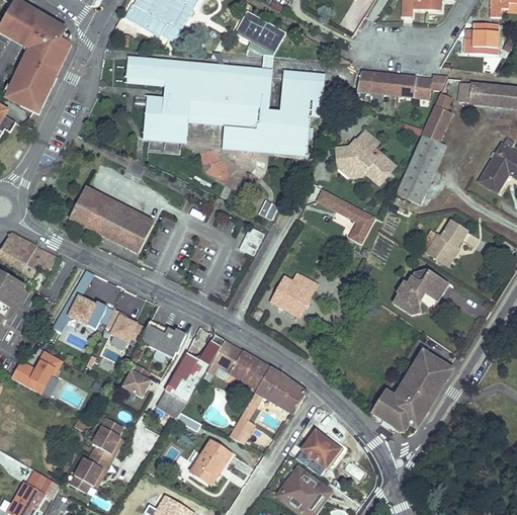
[(16,0),(15,1),(41,17),(66,31),(69,24),(27,0),(16,0)]
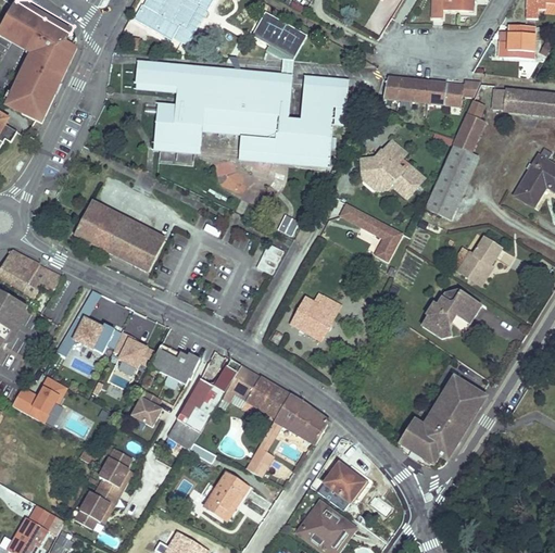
[(163,28),(174,9),(158,0),(143,0),(135,17),(144,24),(148,20),(163,28)]
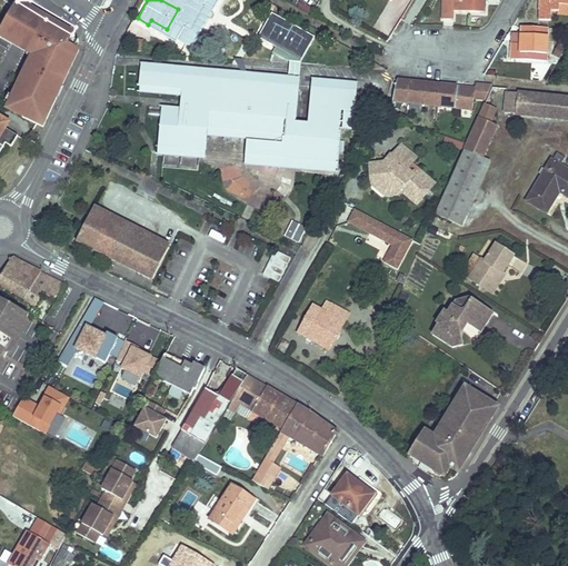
[(452,9),(452,0),(441,0),(441,17),(452,17),(452,9)]
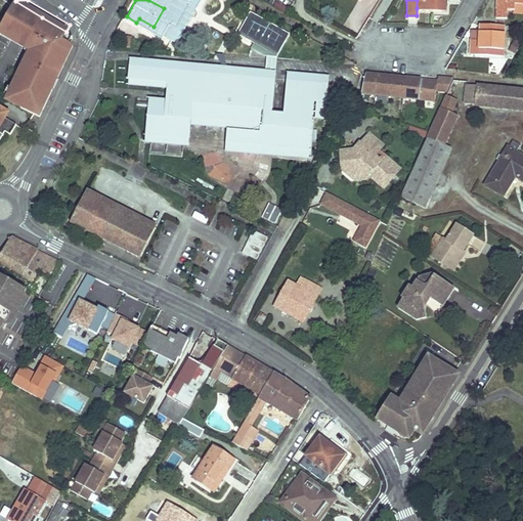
[(417,0),(417,8),(445,9),(445,0),(417,0)]
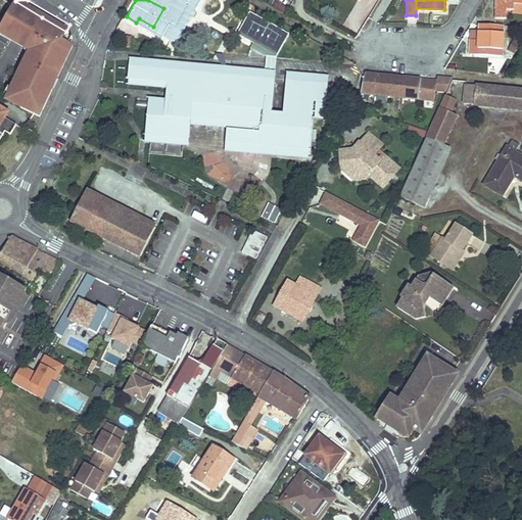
[(494,0),(493,16),(505,16),(506,6),(513,7),(513,2),(521,2),(521,0),(494,0)]
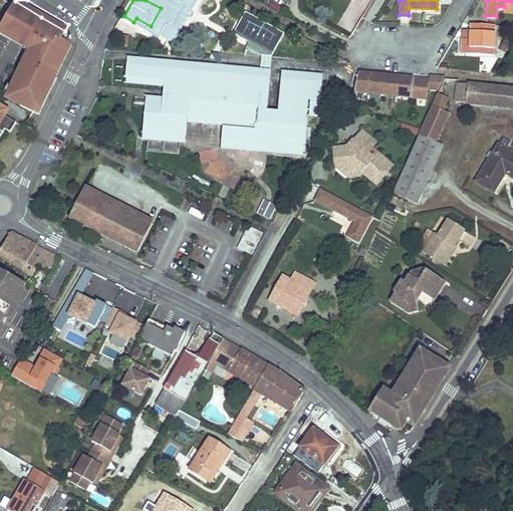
[(4,89),(8,91),(37,42),(29,38),(41,17),(15,1),(12,5),(21,10),(17,16),(9,11),(0,25),(0,30),(25,45),(24,47),(28,49),(12,80),(10,79),(4,89)]
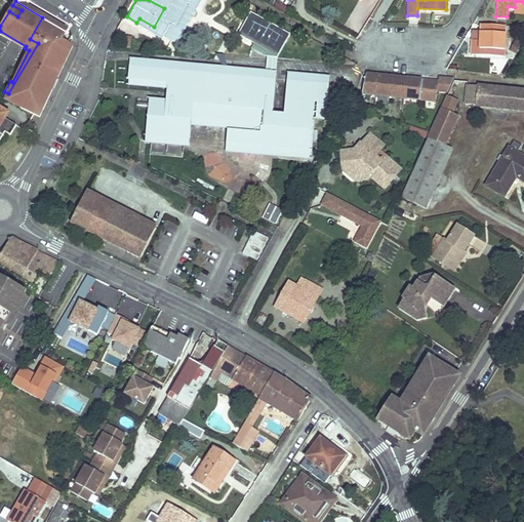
[(523,10),(523,2),(515,2),(515,7),(515,10),(523,10)]
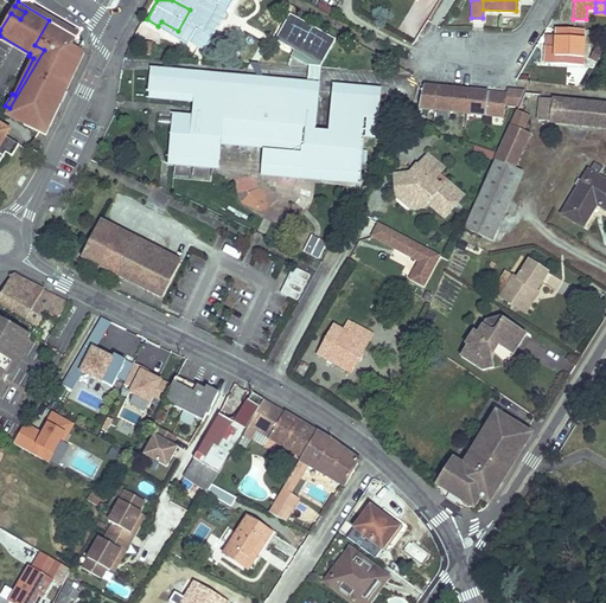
[(25,12),(14,6),(11,13),(20,19),(25,12)]
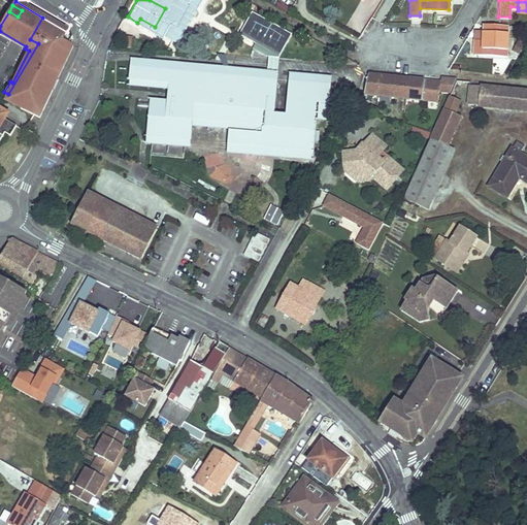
[(207,13),(196,7),(193,12),(204,19),(207,13)]
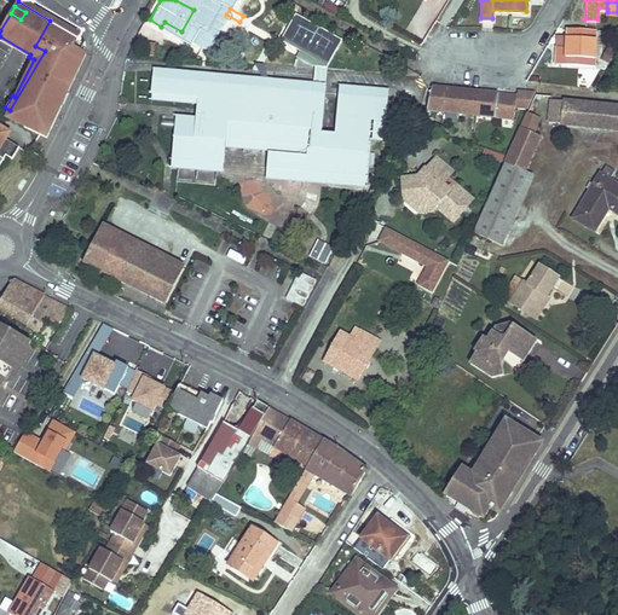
[(341,38),(295,12),(281,39),(300,50),(327,64),(341,38)]
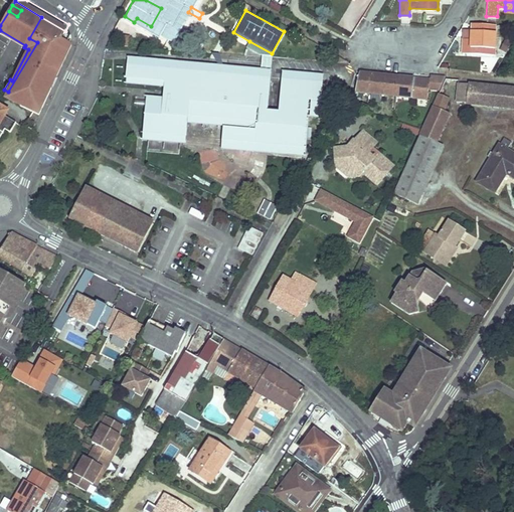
[(65,31),(41,17),(29,38),(37,42),(8,92),(7,95),(21,102),(20,103),(38,112),(51,86),(48,83),(68,41),(61,38),(65,31)]
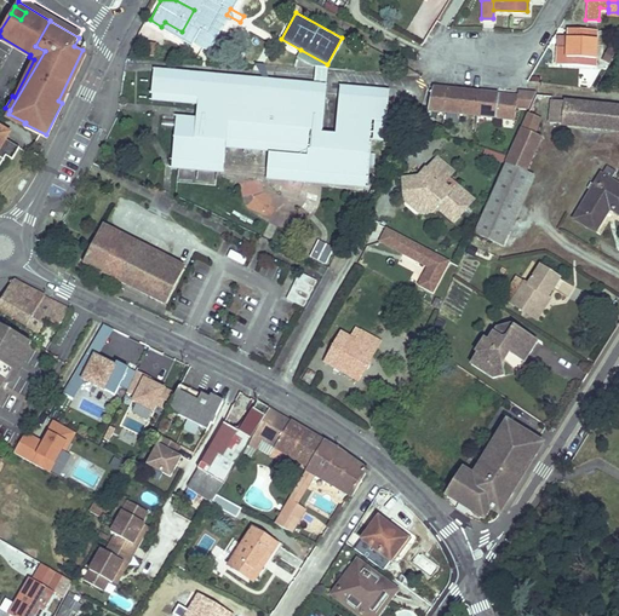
[(594,64),(595,28),(567,27),(566,34),(566,45),(557,45),(556,45),(556,62),(594,64)]
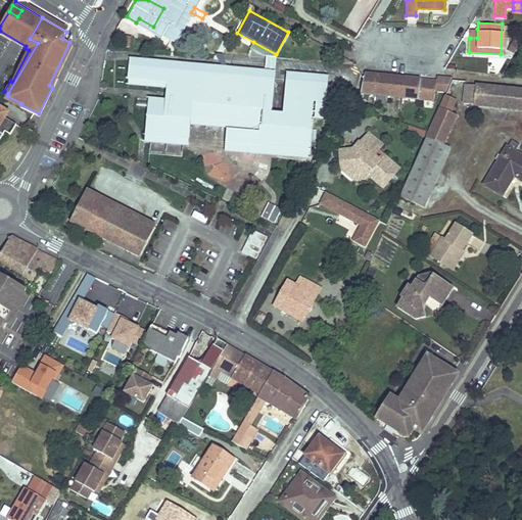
[(477,38),(477,29),(470,29),(470,30),(469,38),(470,38),(477,38)]
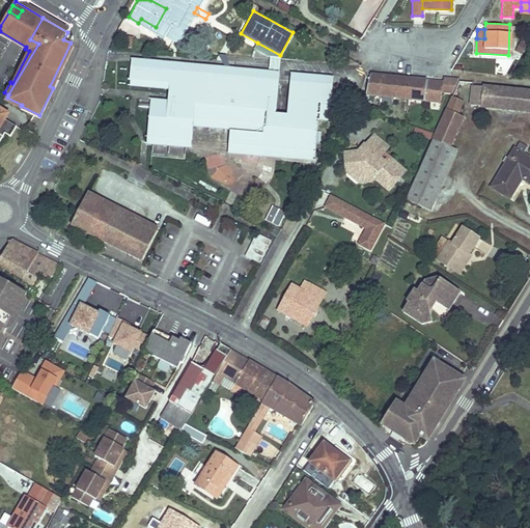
[(74,36),(67,32),(63,39),(71,43),(74,36)]
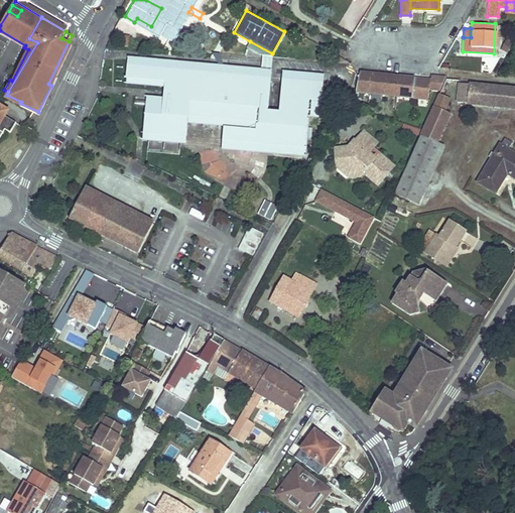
[(128,34),(120,34),(119,43),(127,44),(128,34)]
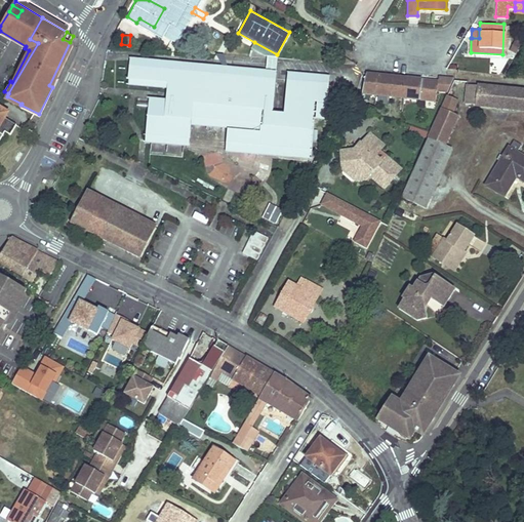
[(74,44),(70,42),(49,85),(52,87),(74,44)]
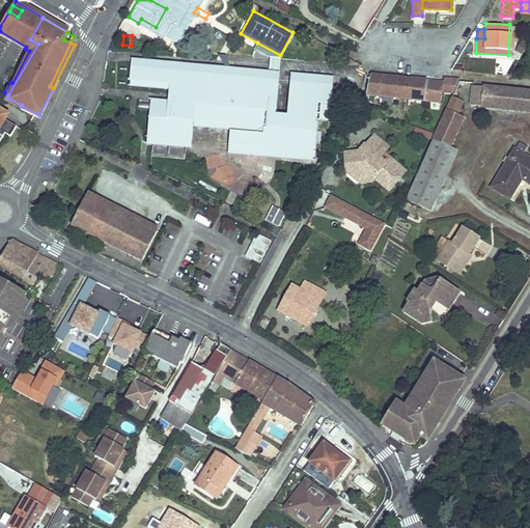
[(254,49),(269,56),(268,71),(268,77),(273,77),(270,110),(265,109),(265,115),(275,115),(280,55),(257,43),(254,49)]
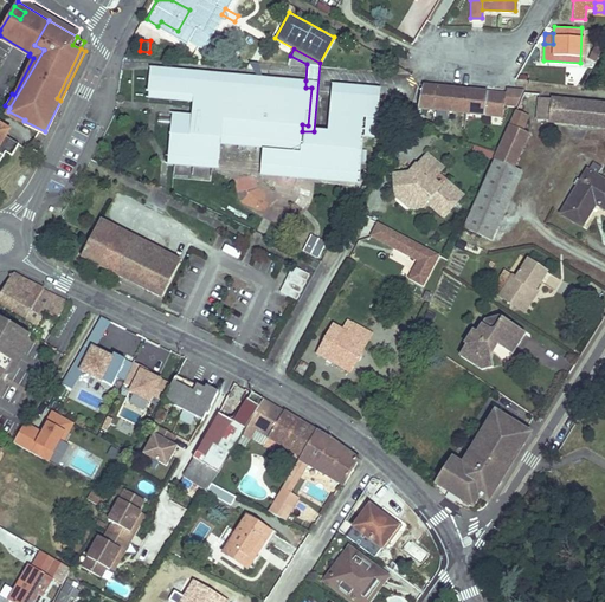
[(148,92),(197,97),(204,97),(208,97),(208,104),(205,104),(205,111),(207,112),(207,115),(197,115),(195,114),(172,112),(168,151),(174,151),(174,157),(211,161),(212,155),(218,155),(219,136),(263,140),(264,128),(272,129),(278,129),(295,130),(301,131),(302,131),(302,124),(308,125),(311,88),(306,88),(306,81),(269,78),(268,83),(244,82),(244,75),(205,71),(203,88),(181,86),(182,70),(150,66),(148,92)]
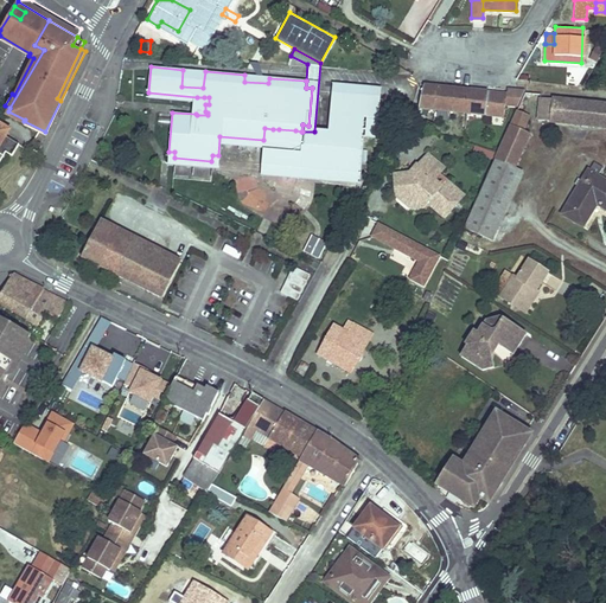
[(451,108),(454,87),(422,82),(419,104),(451,108)]
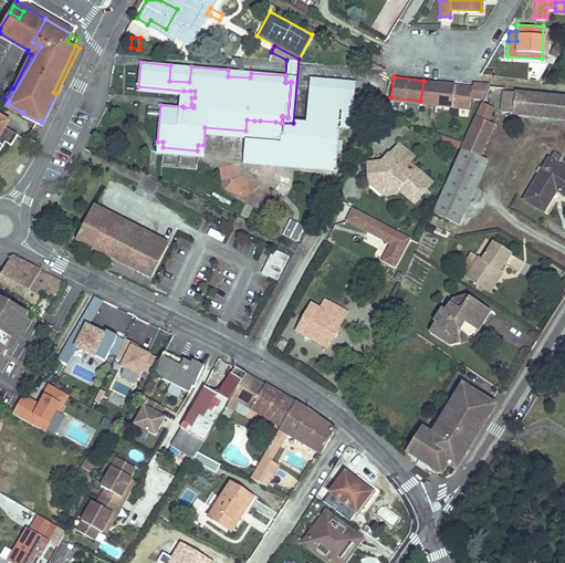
[(435,102),(438,82),(424,81),(420,101),(422,101),(435,103),(435,102)]
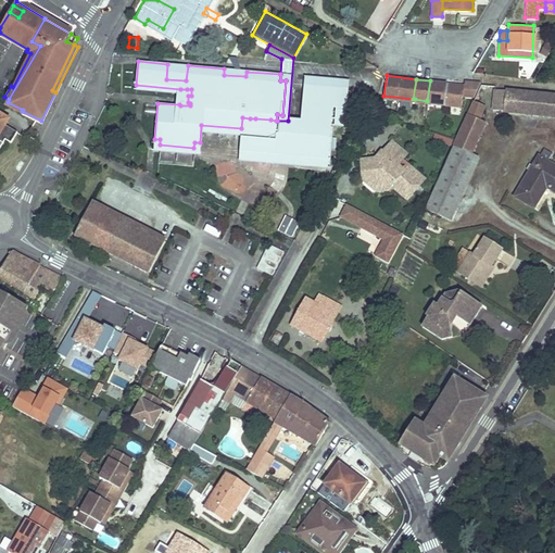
[(469,90),(470,85),(430,80),(427,100),(427,101),(450,103),(452,92),(452,91),(463,92),(464,90),(469,90)]
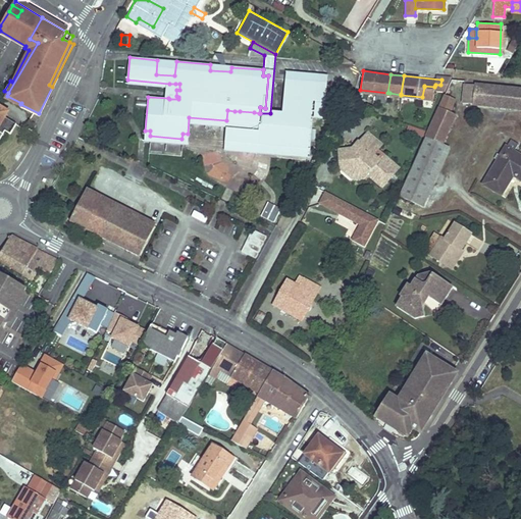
[(311,117),(294,115),(295,110),(305,111),(307,80),(288,78),(284,109),(292,110),(292,115),(280,114),(270,113),(260,113),(259,113),(256,147),(308,151),(311,117)]
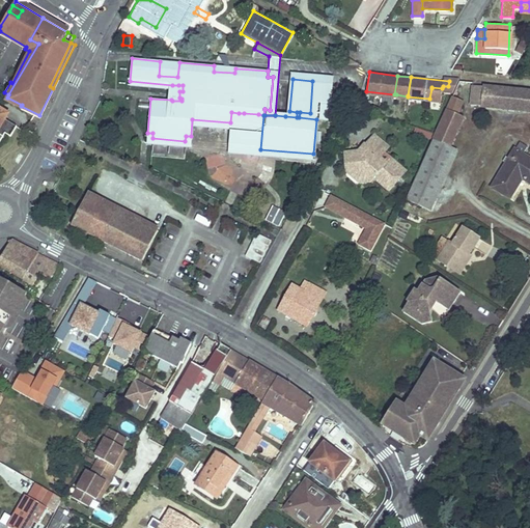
[(456,113),(463,100),(457,98),(465,80),(458,79),(445,108),(445,109),(456,113)]
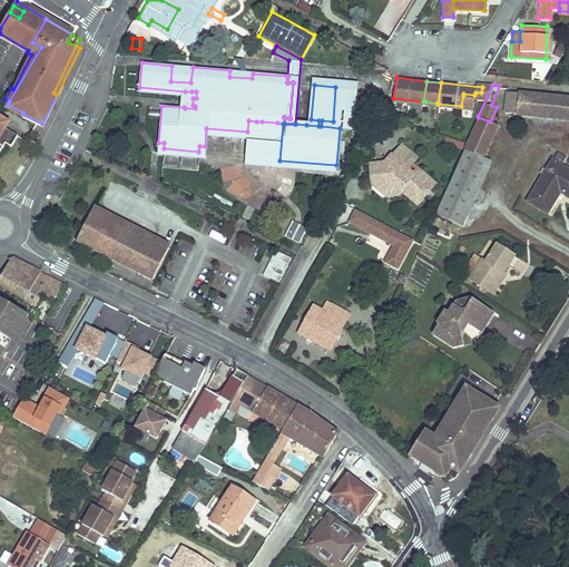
[(568,116),(568,95),(507,89),(504,110),(546,115),(553,115),(568,116)]
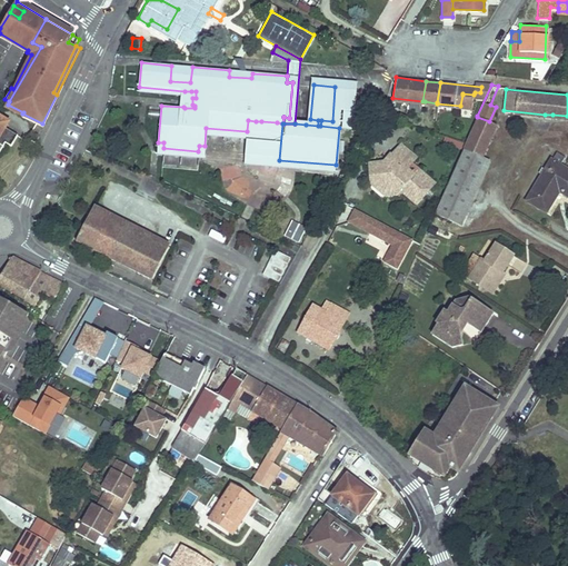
[(196,98),(196,91),(191,91),(185,91),(183,107),(185,108),(195,108),(195,106),(192,105),(192,98),(196,98)]
